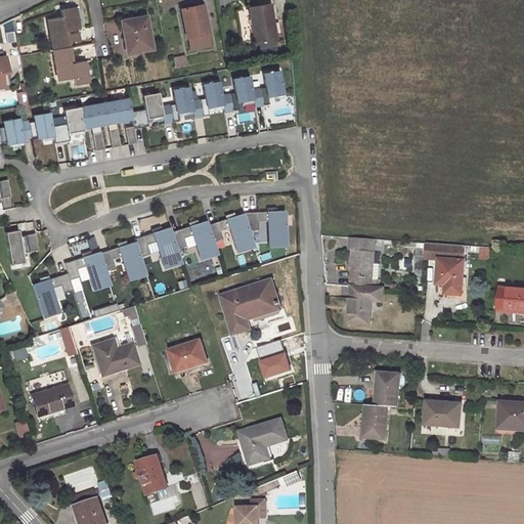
[(270,5),(249,8),(252,28),(254,27),(257,44),(276,41),(270,5)]
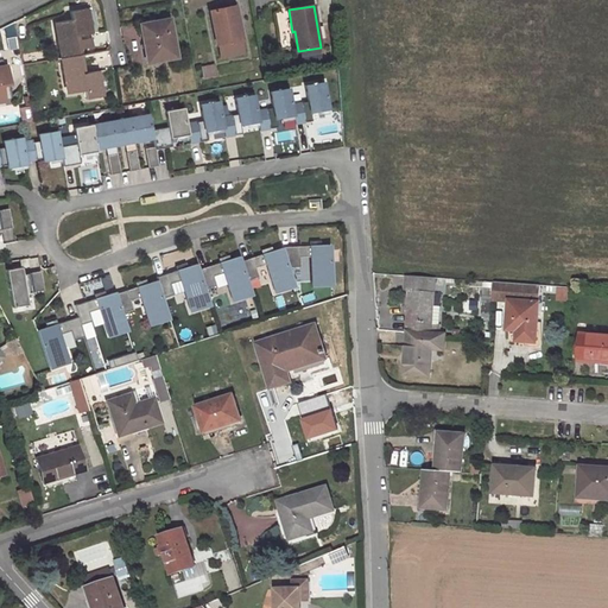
[(93,7),(87,8),(92,33),(96,33),(93,7)]
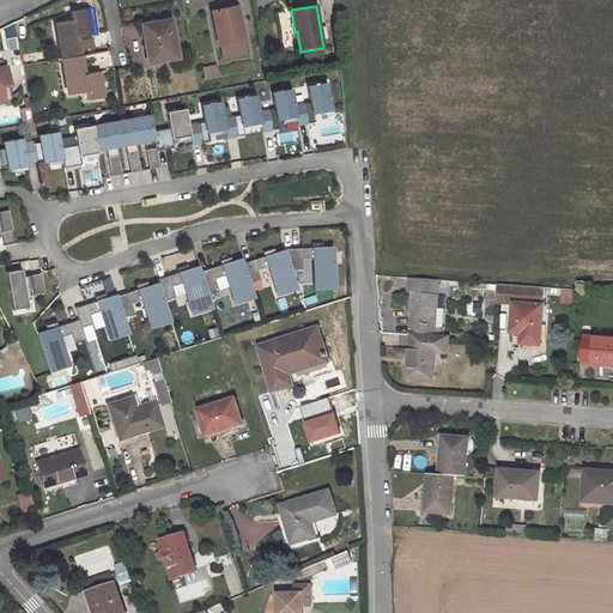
[(236,7),(212,11),(218,46),(220,46),(242,41),(243,41),(236,7)]
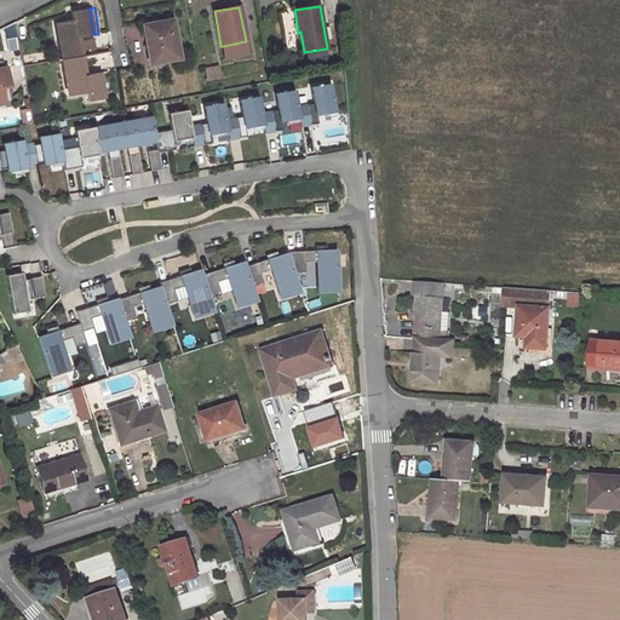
[(73,19),(56,23),(62,59),(80,56),(76,38),(93,34),(89,9),(72,12),(73,19)]
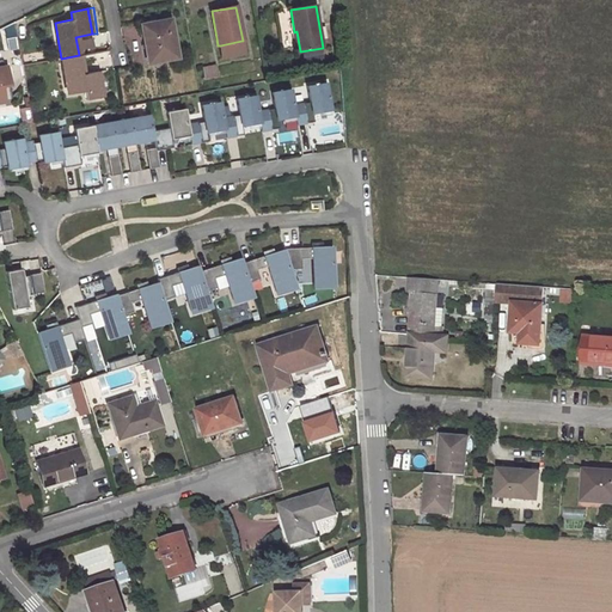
[(170,19),(140,25),(148,63),(178,57),(170,19)]
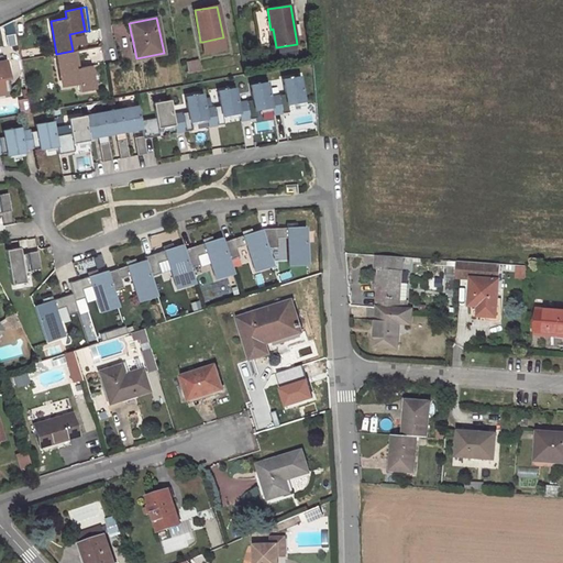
[(85,33),(70,35),(74,47),(87,45),(85,33)]
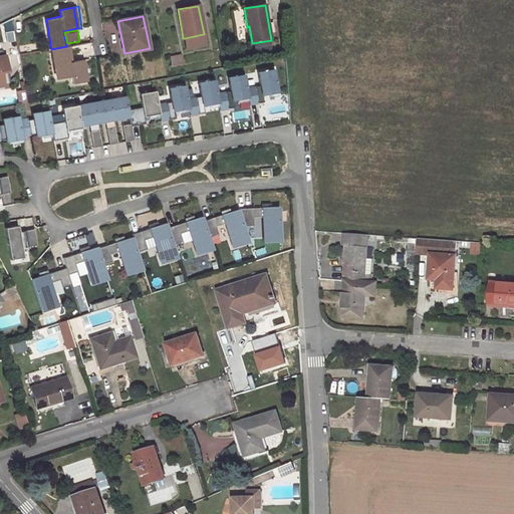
[(203,34),(185,38),(187,48),(205,44),(203,34)]
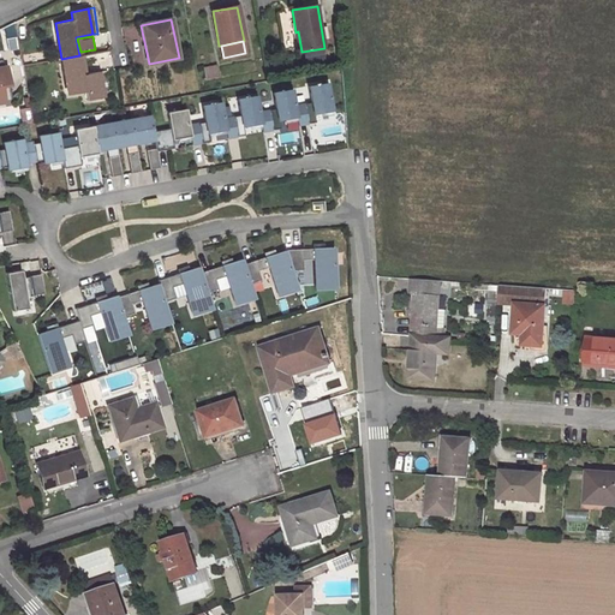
[(61,59),(69,95),(85,93),(87,101),(103,97),(99,72),(83,75),(79,55),(61,59)]
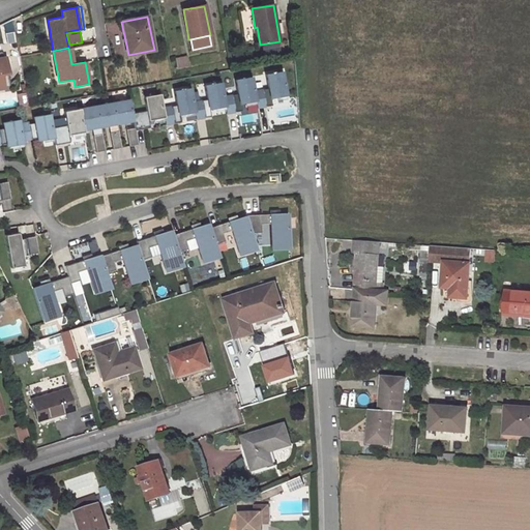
[(4,51),(0,52),(0,89),(4,88),(2,74),(8,72),(4,51)]
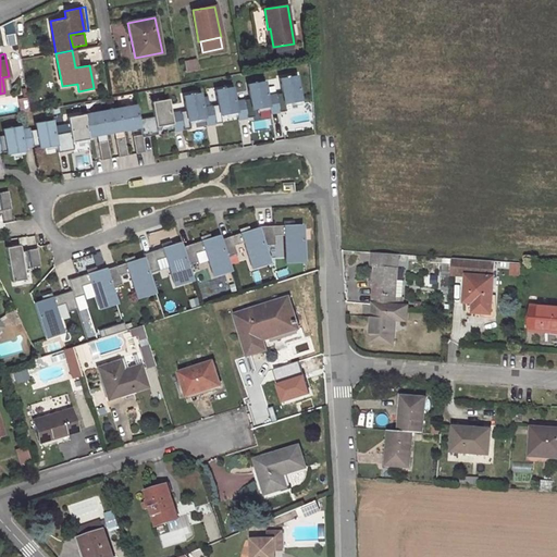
[(95,64),(89,65),(94,88),(99,87),(95,64)]
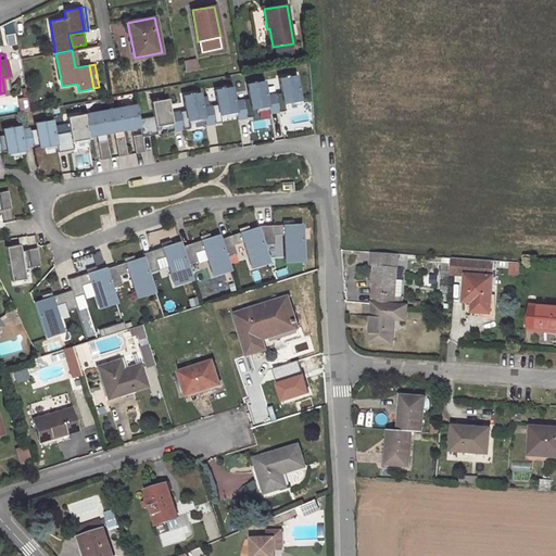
[(266,93),(268,104),(269,112),(285,109),(283,101),(300,98),(295,75),(279,78),(281,91),(266,93)]
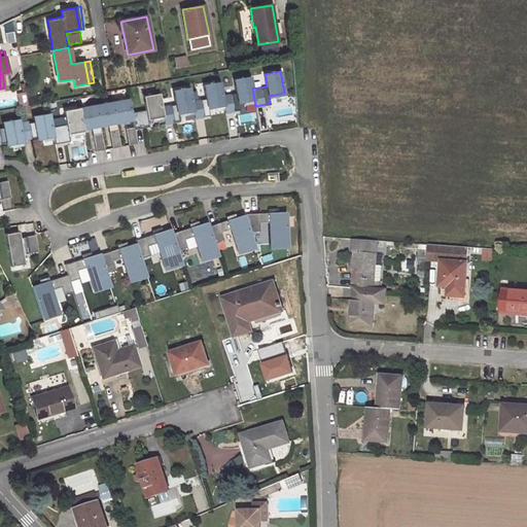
[(221,95),(223,104),(224,111),(240,108),(238,101),(254,99),(252,89),(250,77),(234,79),(236,92),(221,95)]
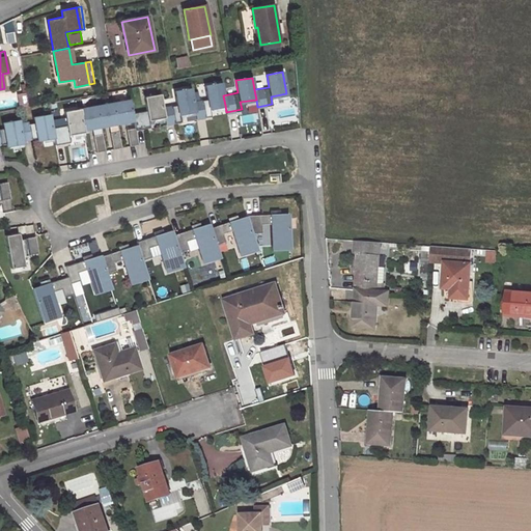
[(193,101),(195,110),(196,117),(211,115),(210,108),(225,105),(223,95),(221,83),(205,86),(207,99),(193,101)]
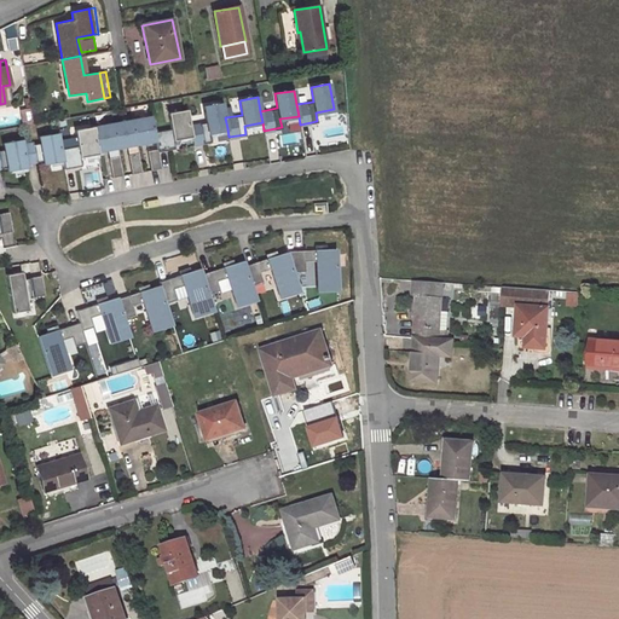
[(189,123),(191,136),(192,144),(209,140),(208,132),(227,128),(225,117),(223,103),(203,106),(206,121),(189,123)]
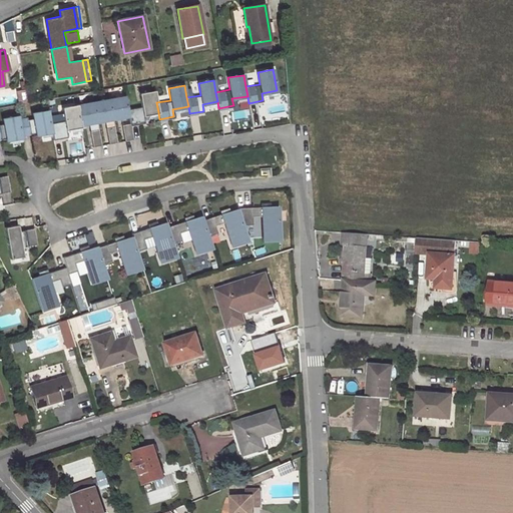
[(25,90),(17,92),(20,104),(27,103),(25,90)]
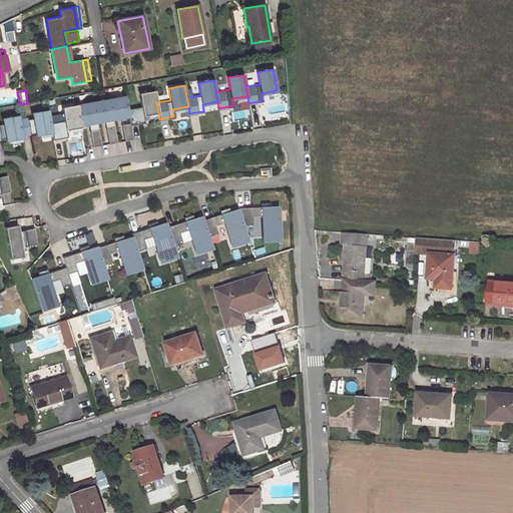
[(129,122),(130,124),(144,122),(143,114),(158,112),(156,102),(154,91),(138,93),(141,105),(127,108),(128,115),(129,122)]
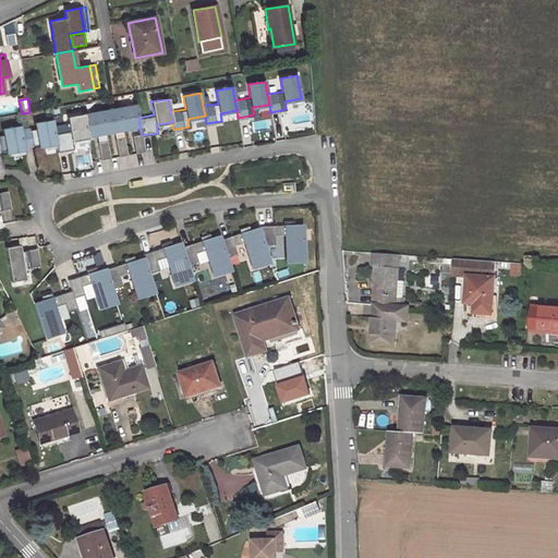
[(119,108),(122,129),(140,125),(138,118),(136,105),(119,108)]
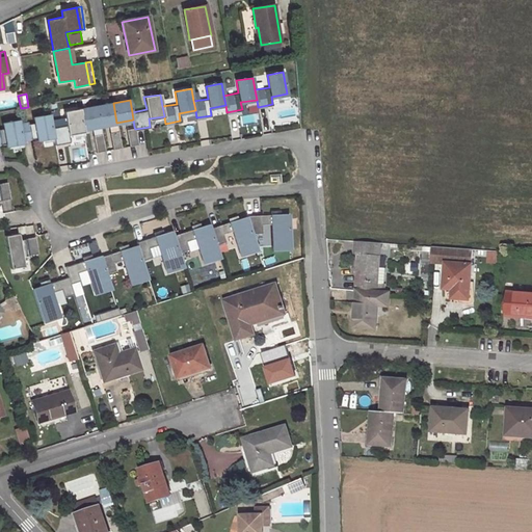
[(97,106),(100,125),(116,123),(113,103),(97,106)]
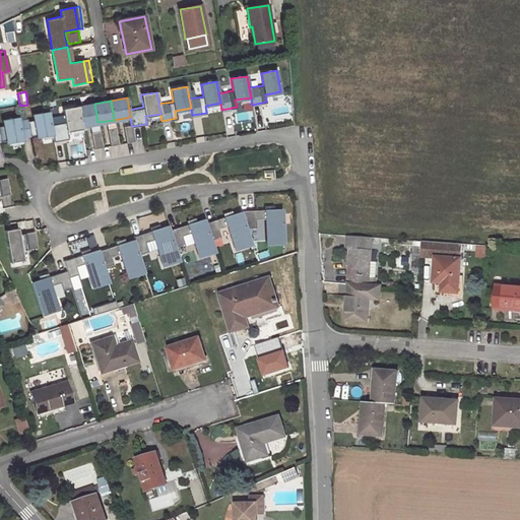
[(94,104),(78,107),(82,125),(98,122),(94,104)]
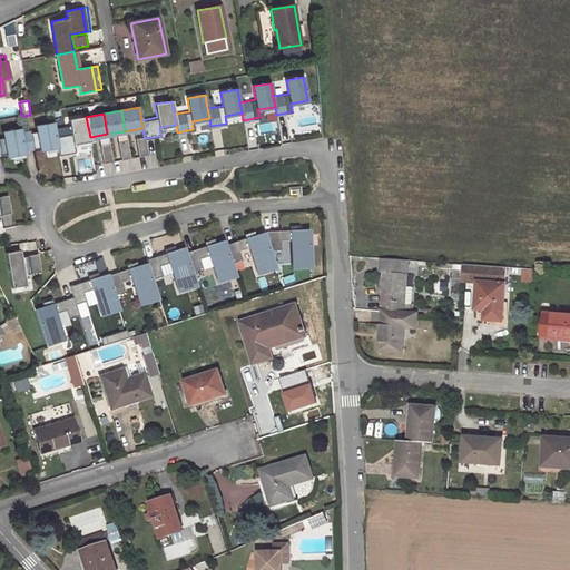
[(57,146),(59,154),(75,150),(74,143),(90,139),(90,137),(86,117),(68,119),(71,135),(56,137),(57,146)]
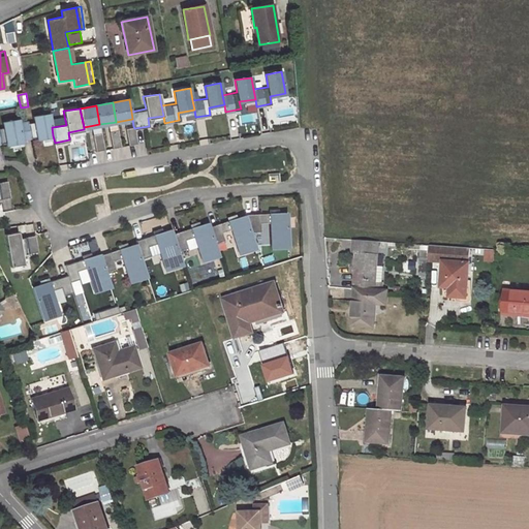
[(20,123),(22,137),(36,135),(36,137),(53,135),(52,127),(50,114),(33,117),(34,122),(28,123),(28,122),(20,123)]
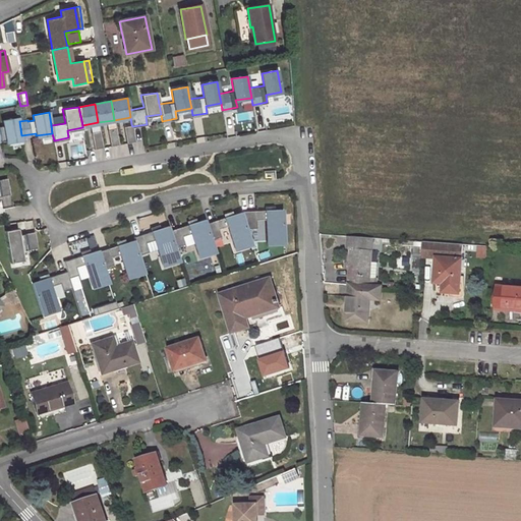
[(0,139),(6,138),(6,141),(22,138),(21,135),(19,121),(18,117),(2,120),(3,126),(0,126),(0,139)]
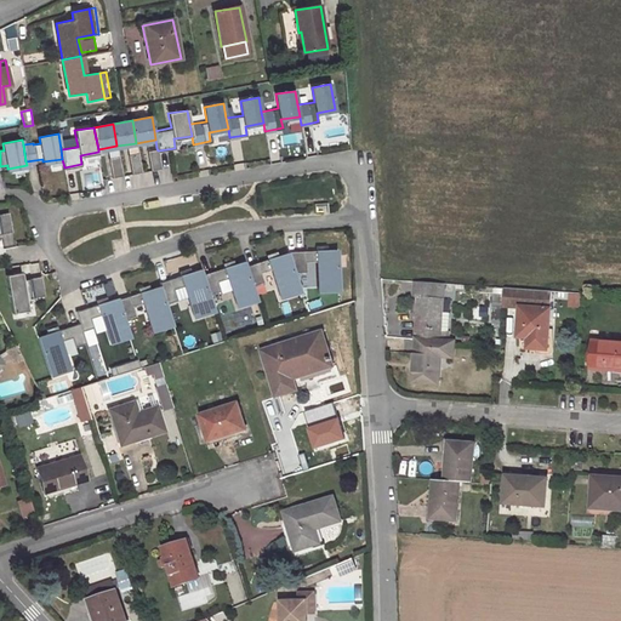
[(157,148),(147,149),(151,169),(160,167),(158,151),(157,148)]
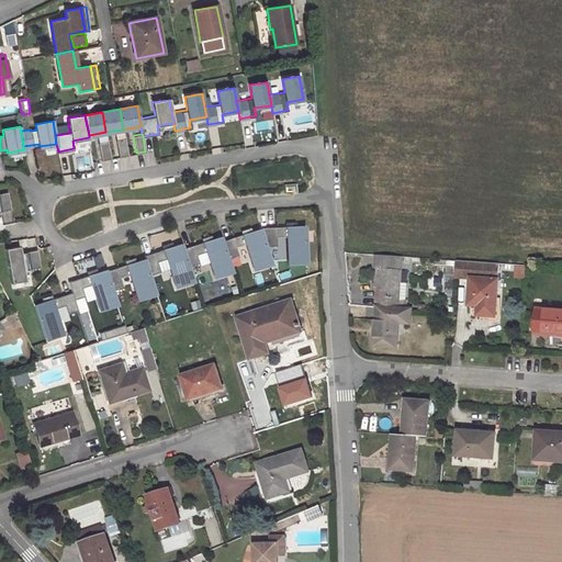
[(125,137),(115,138),(119,156),(127,155),(125,137)]
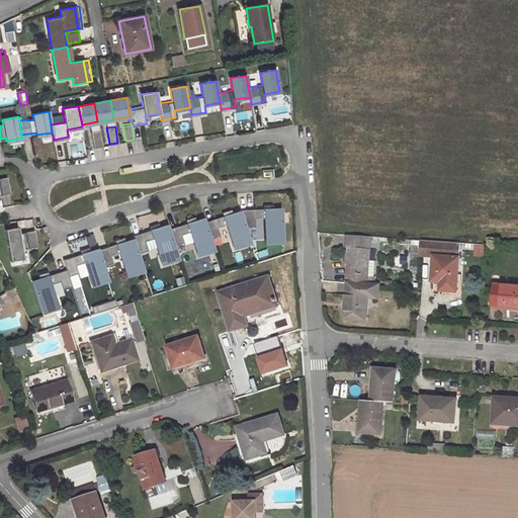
[(99,128),(90,131),(93,147),(102,146),(99,128)]
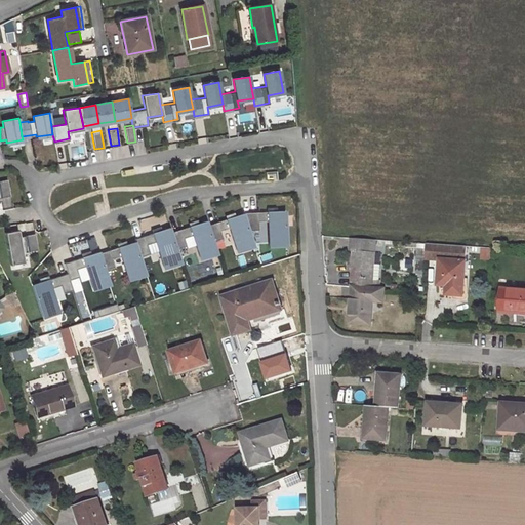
[(0,192),(1,197),(10,195),(7,178),(0,179),(0,192)]
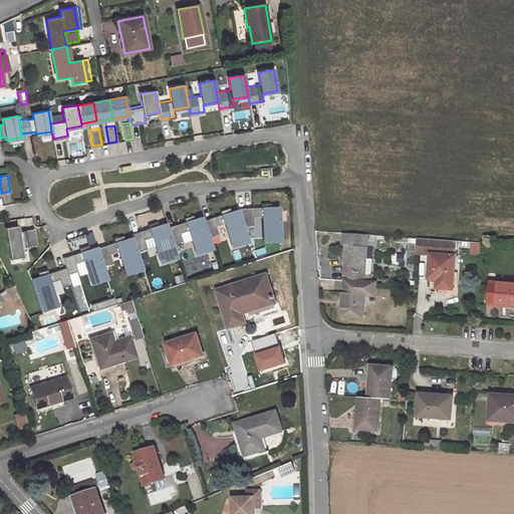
[(238,210),(244,226),(253,226),(253,218),(262,217),(263,242),(281,242),(279,207),(238,209),(238,210)]
